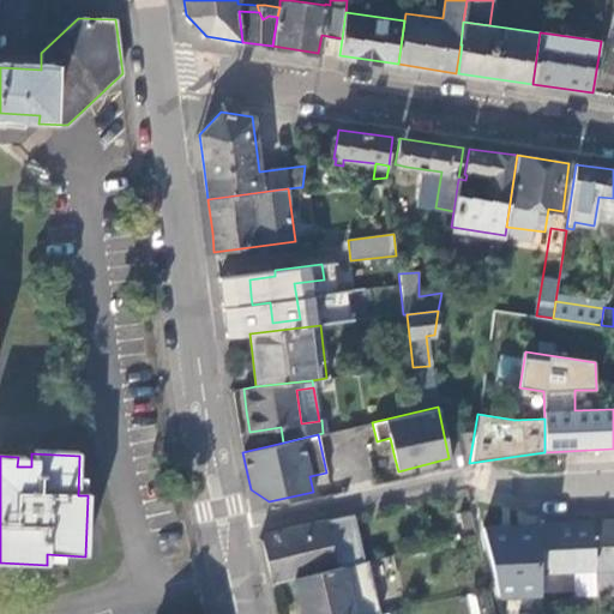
[(354,515),(260,535),(268,564),(271,583),(294,577),(342,566),(363,561),(354,515)]
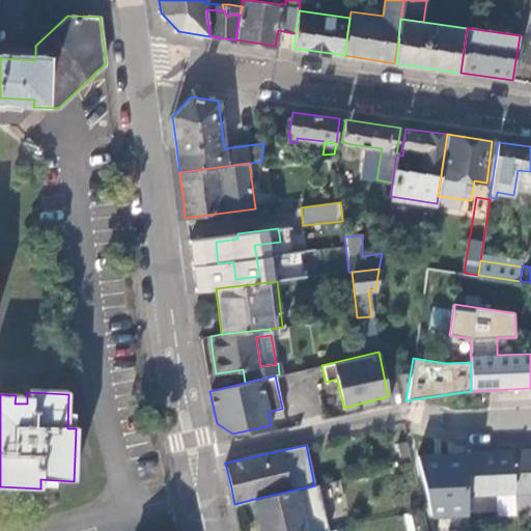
[(530,450),(511,451),(513,512),(530,511),(530,450)]
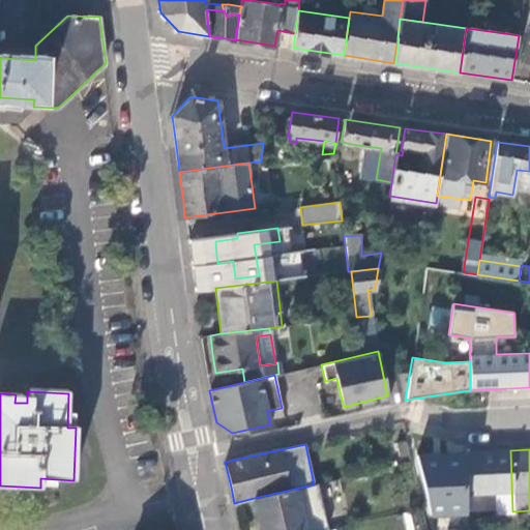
[(512,511),(510,450),(462,452),(464,493),(495,492),(496,512),(512,511)]
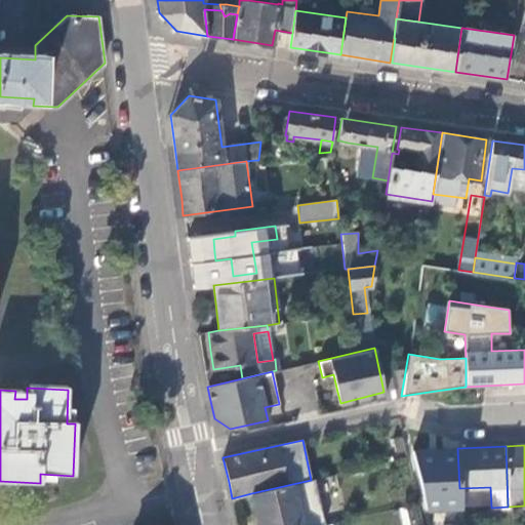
[(434,449),(412,449),(427,512),(460,513),(459,488),(457,448),(434,449)]
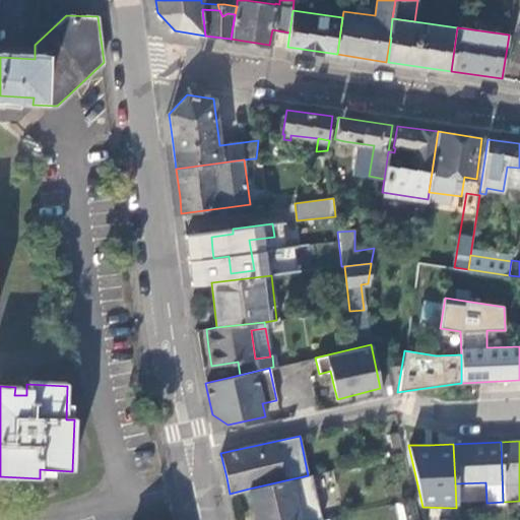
[(299,519),(289,479),(249,489),(252,502),(256,519),(299,519)]
